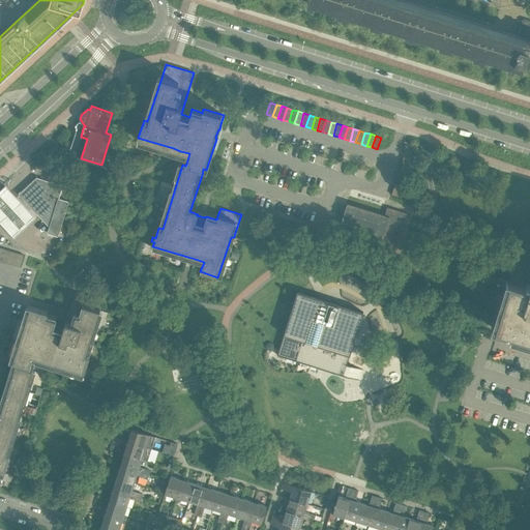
[(414,166),(415,159),(404,156),(402,162),(414,166)]
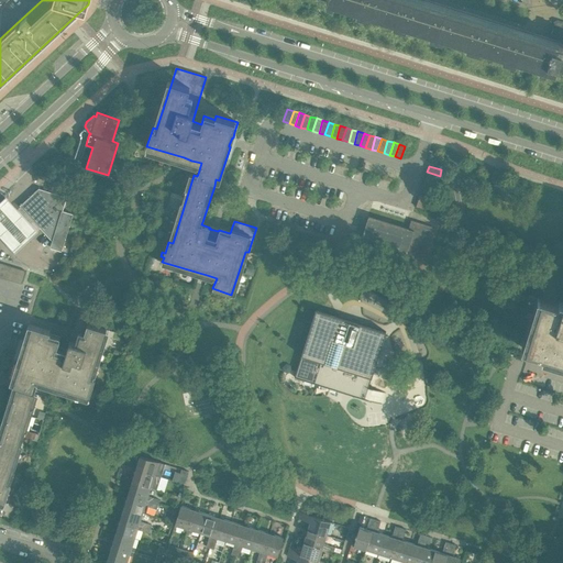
[(440,176),(427,172),(426,177),(438,181),(440,176)]
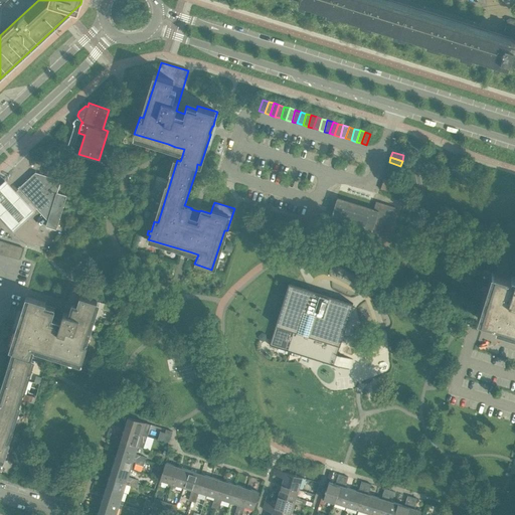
[(398,171),(400,166),(389,162),(387,168),(398,171)]
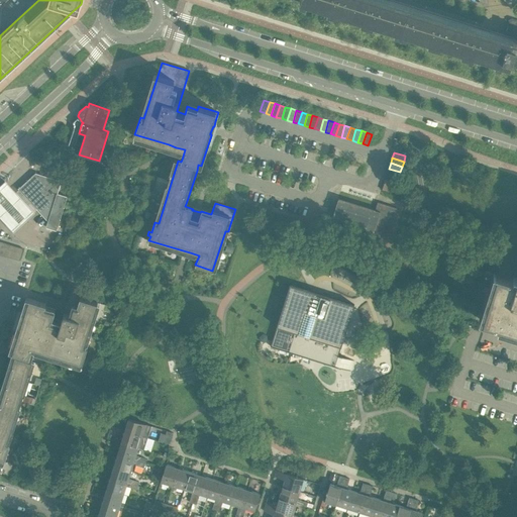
[(399,177),(400,172),(389,169),(387,174),(399,177)]
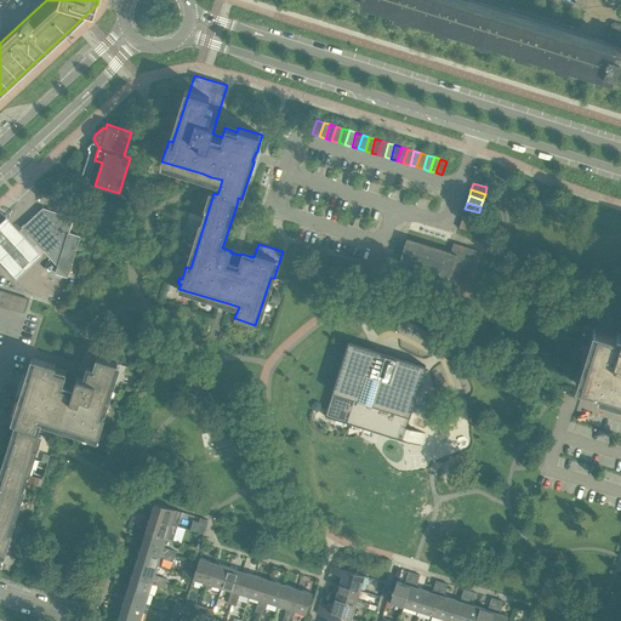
[(68,277),(80,237),(73,234),(70,233),(68,232),(73,218),(43,209),(22,227),(57,266),(55,273),(61,274),(68,277)]
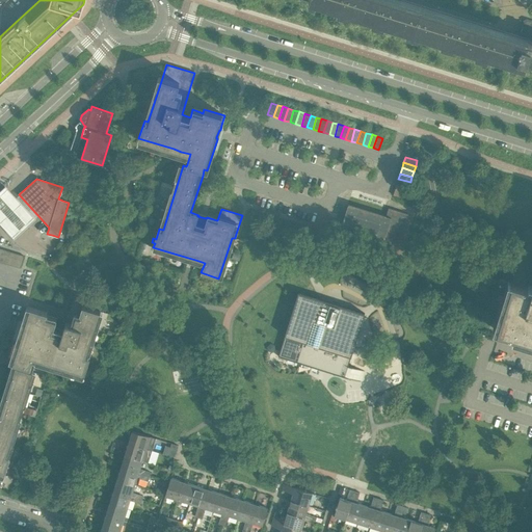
[(408,188),(410,182),(398,179),(397,184),(408,188)]
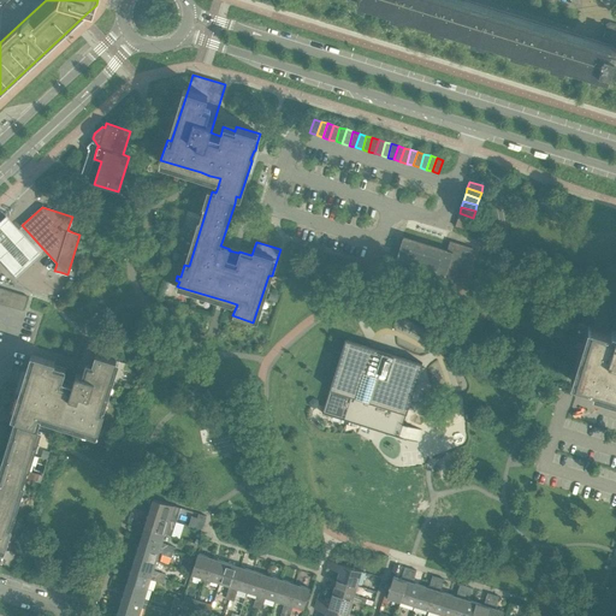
[(471,224),(473,218),(460,213),(457,220),(471,224)]
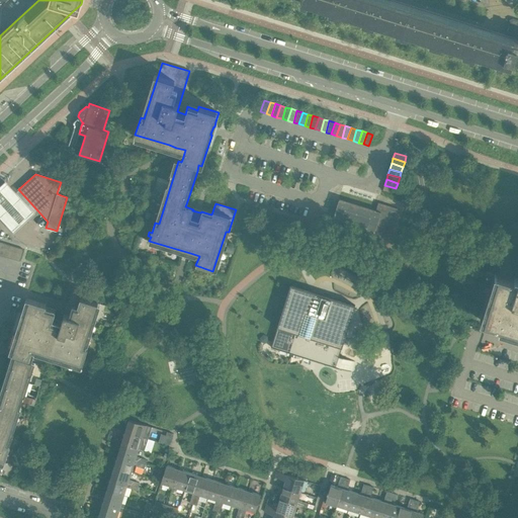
[(5,182),(0,186),(0,218),(14,234),(35,214),(5,182)]
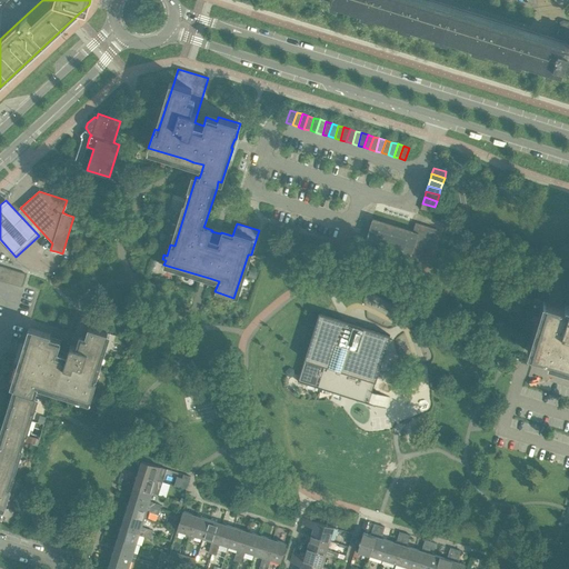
[(432,213),(435,207),(422,203),(420,209),(432,213)]
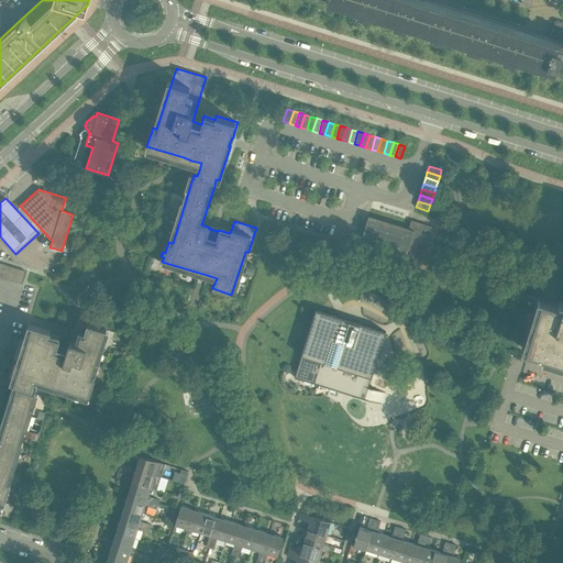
[(418,272),(432,227),(411,220),(408,229),(368,217),(360,244),(361,244),(372,247),(368,256),(418,272)]
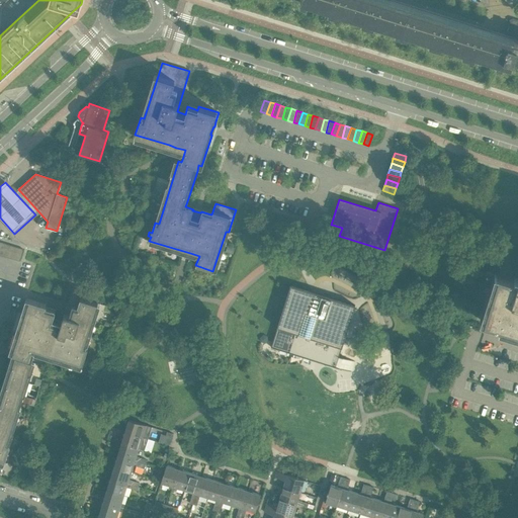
[(9,257),(12,246),(7,244),(3,256),(9,257)]
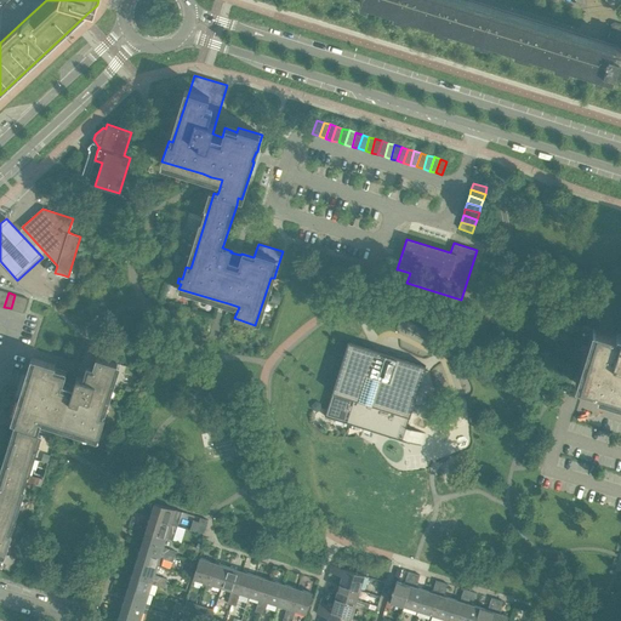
[(17,311),(21,297),(15,295),(11,308),(17,311)]
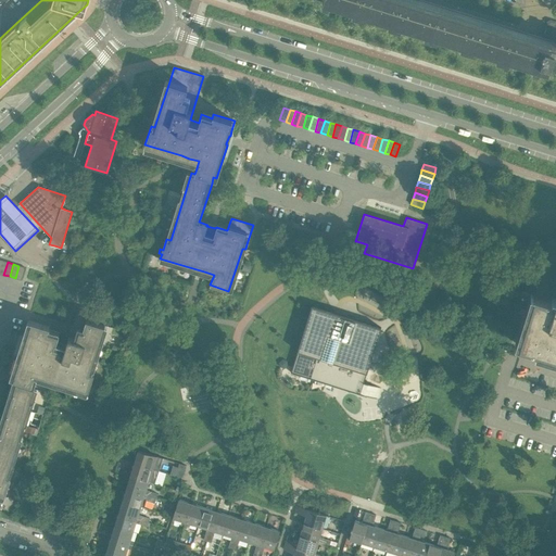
[(21,280),(25,267),(19,266),(15,278),(21,280)]
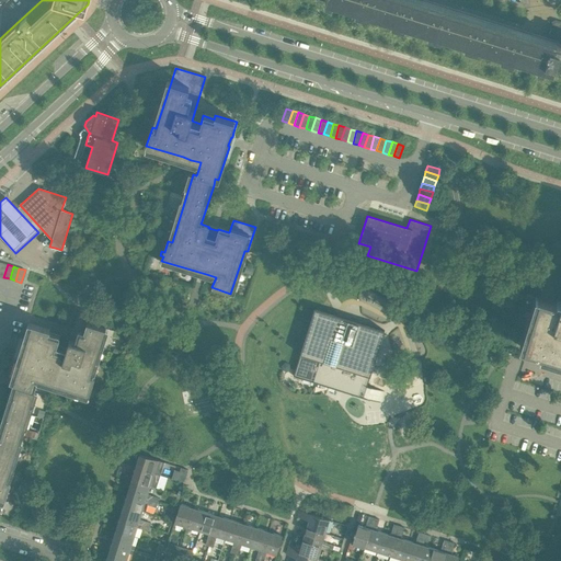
[(560,300),(557,299),(556,302),(538,297),(523,348),(544,355),(560,359),(560,300)]
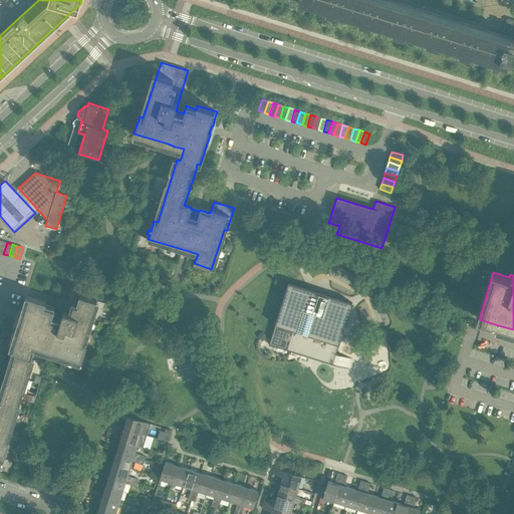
[(83,343),(86,333),(89,334),(89,332),(87,331),(96,300),(99,292),(72,283),(60,319),(52,316),(54,308),(47,306),(47,307),(44,306),(46,302),(28,296),(26,296),(21,310),(22,310),(20,317),(20,318),(19,318),(15,328),(11,342),(14,343),(12,349),(29,355),(32,345),(41,348),(48,350),(81,361),(87,344),(83,343)]
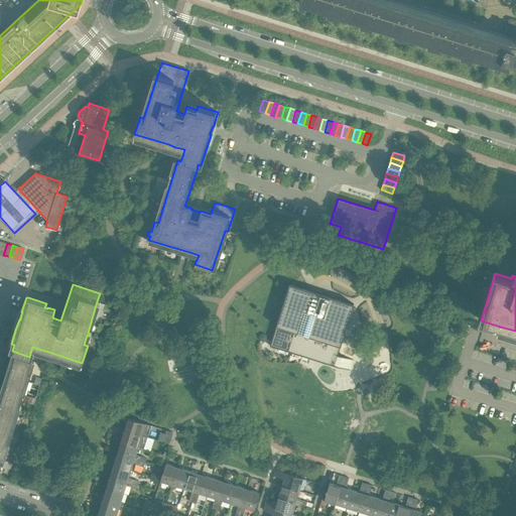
[(289,284),(270,346),(350,371),(354,359),(338,354),(353,304),(289,284)]
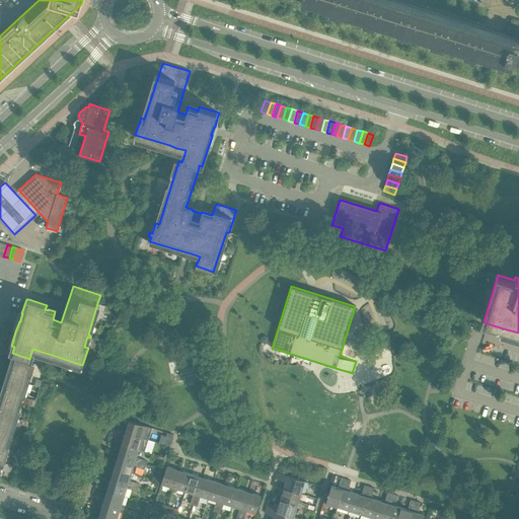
[(7,445),(32,363),(32,362),(15,357),(0,403),(0,461),(4,463),(10,446),(7,445)]
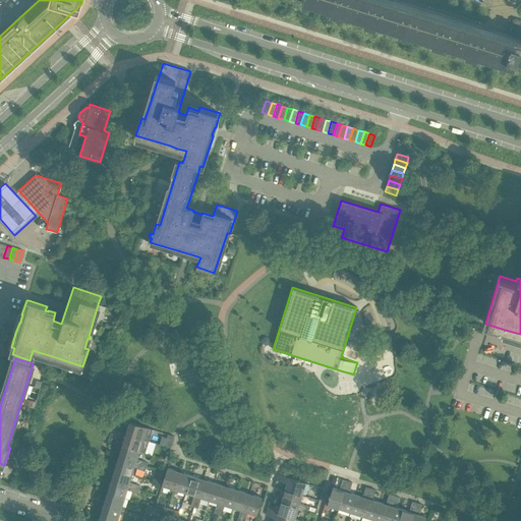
[(143,437),(147,427),(129,422),(125,435),(154,444),(155,440),(143,437)]
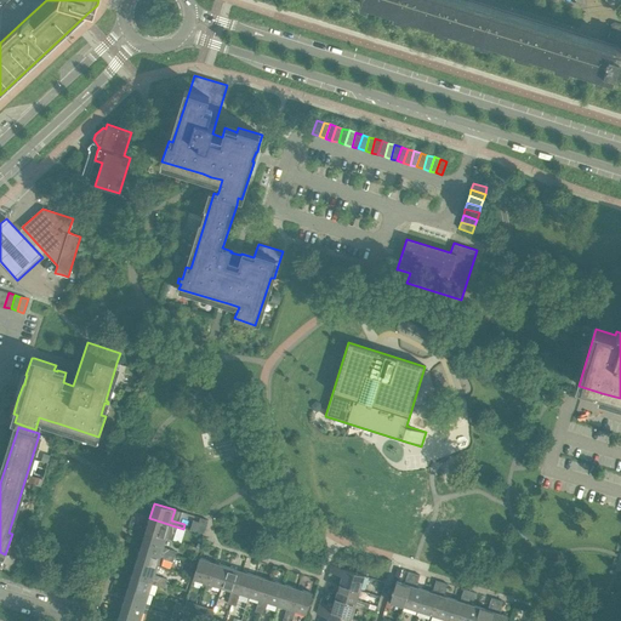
[(166,539),(169,529),(182,533),(183,529),(149,518),(146,531),(166,539)]
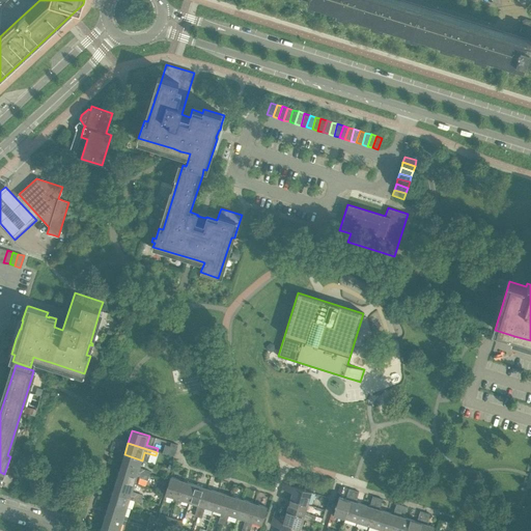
[(175,449),(170,447),(167,455),(173,457),(175,449)]
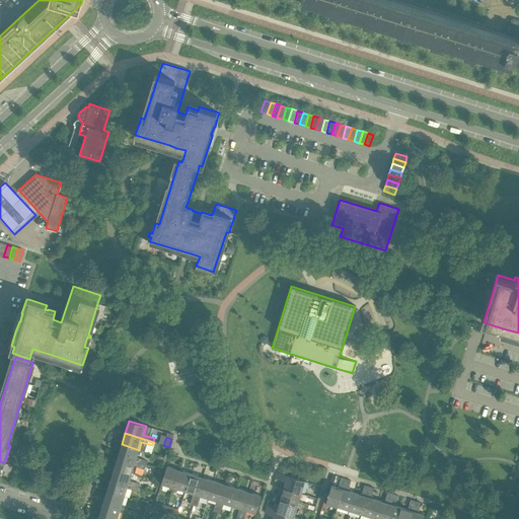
[(136,457),(139,450),(122,444),(118,456),(146,464),(147,461),(136,457)]
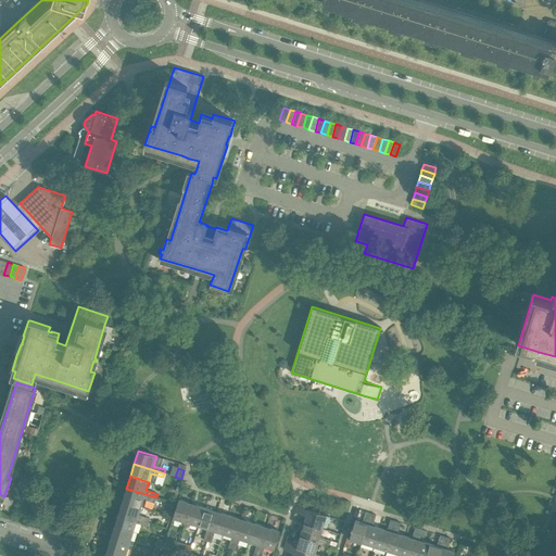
[(156,497),(126,489),(122,501),(141,507),(143,497),(155,502),(156,497)]
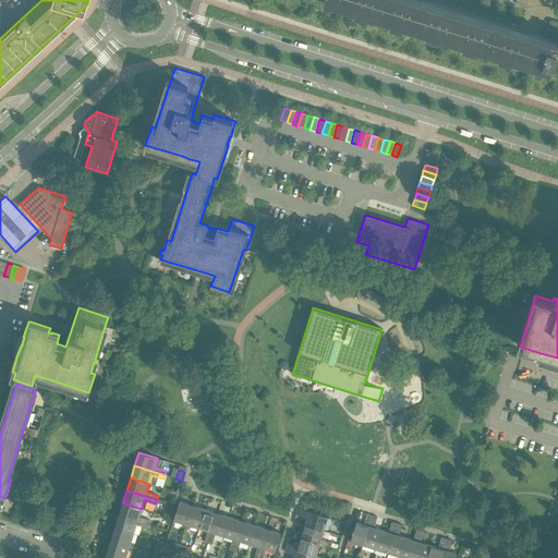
[(185,528),(193,506),(180,501),(173,520),(182,523),(182,526),(185,528)]
